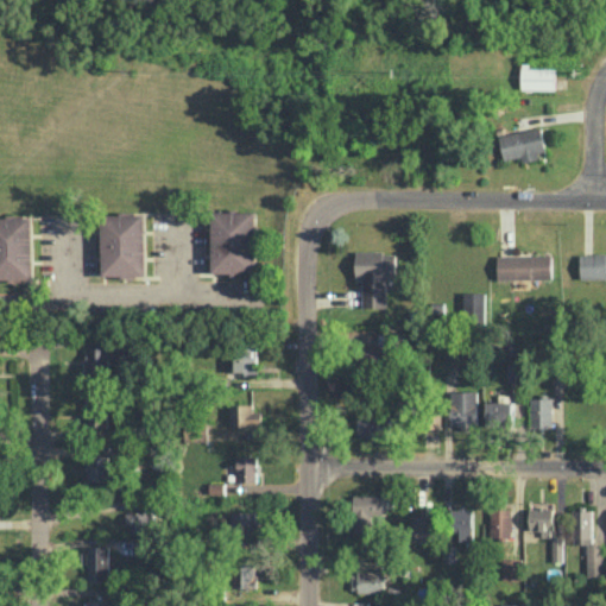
[(554,70),(519,69),(519,90),(553,90),(554,70)]
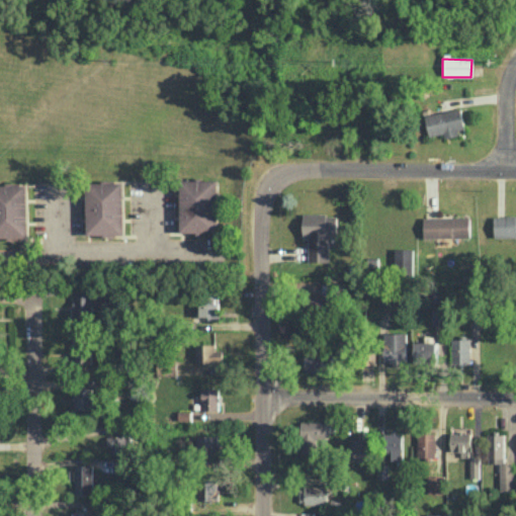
[(424,115),(427,138),(442,136),(443,137),(463,134),(460,110),(424,115)]
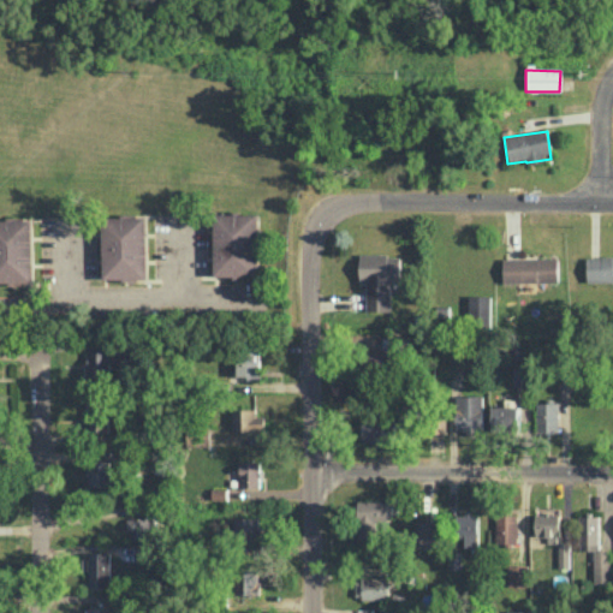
[(213,278),(256,278),(255,215),(212,216),(213,278)]
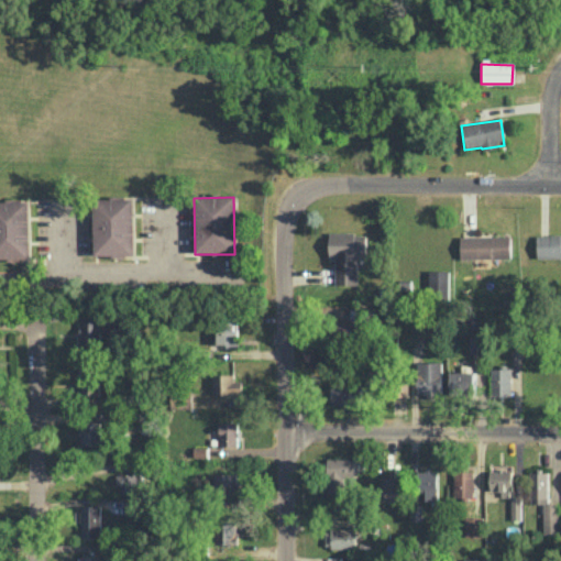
[(94,257),(133,257),(132,200),(92,200),(94,257)]
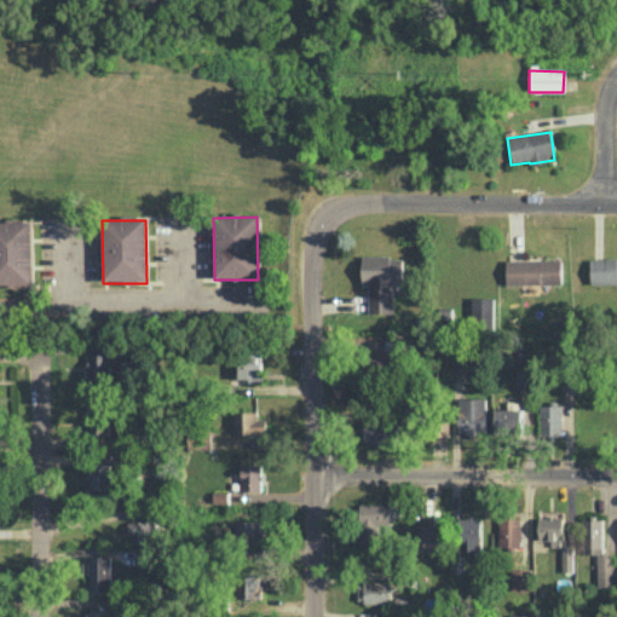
[(0,286),(32,287),(32,224),(0,223),(0,286)]
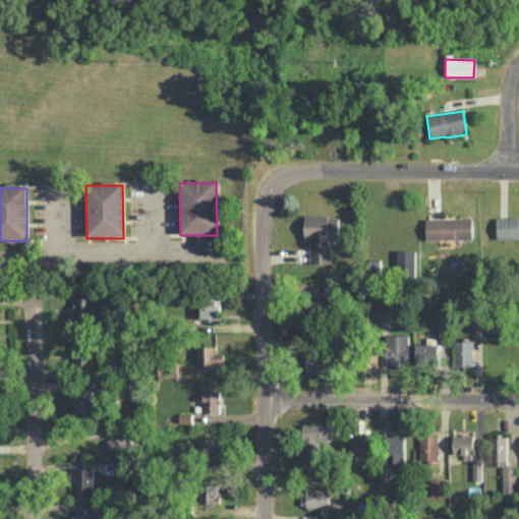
[(330,265),(329,241),(337,241),(337,218),(303,218),(303,241),(308,241),(309,265),(330,265)]
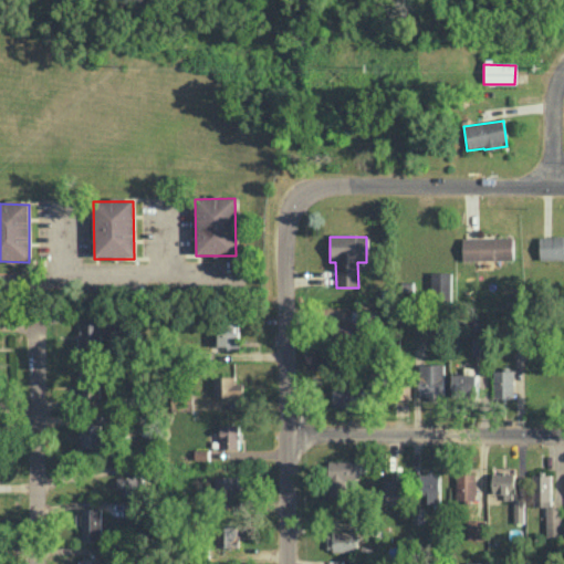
[(563,238),(538,239),(539,261),(563,260),(563,238)]
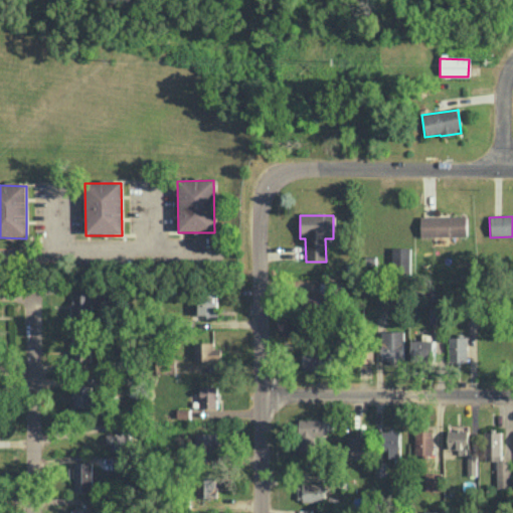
[(466,237),(466,217),(419,217),(419,238),(466,237)]
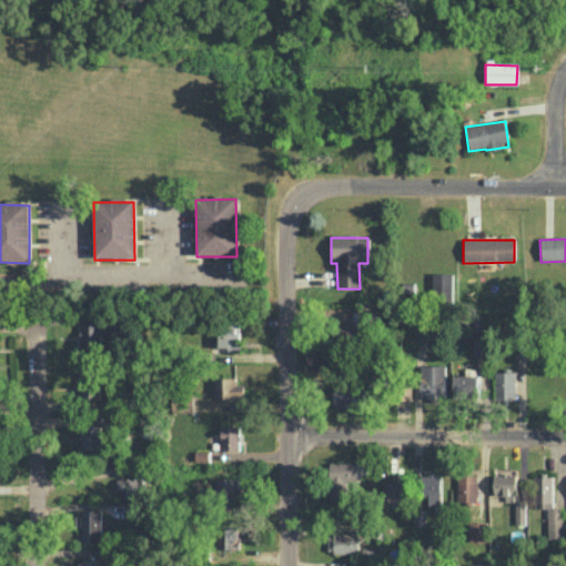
[(452,275),(432,274),(431,303),(452,304),(452,275)]
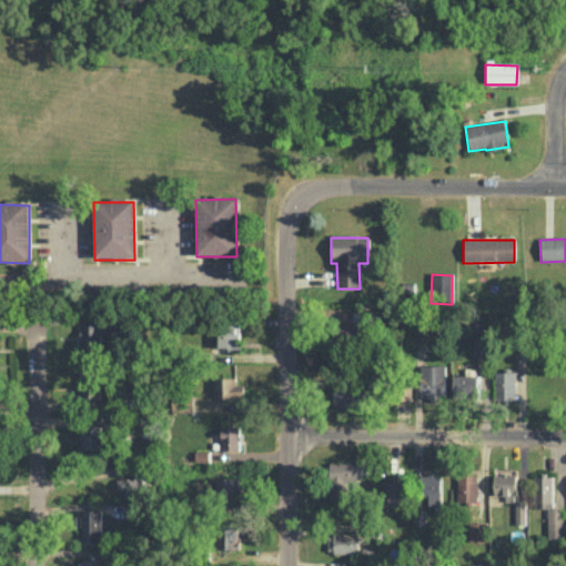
[(357,341),(357,325),(335,325),(336,341),(357,341)]
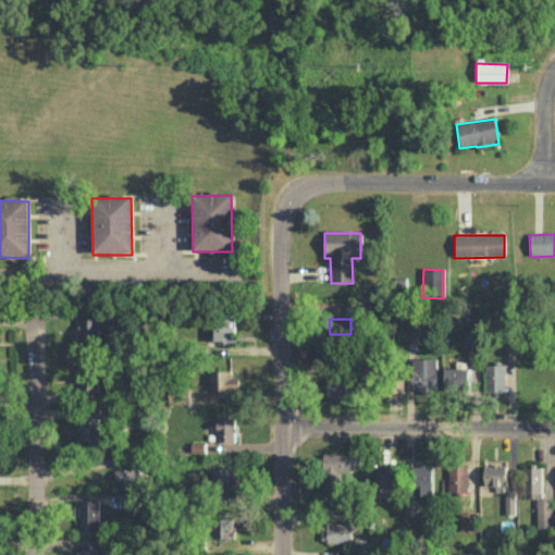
[(97,332),(107,331),(107,320),(78,320),(78,343),(97,343),(97,332)]
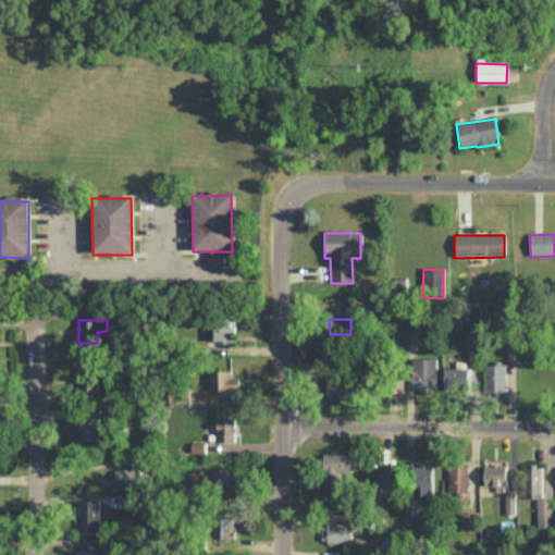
[(234,343),(233,320),(213,321),(213,343),(234,343)]
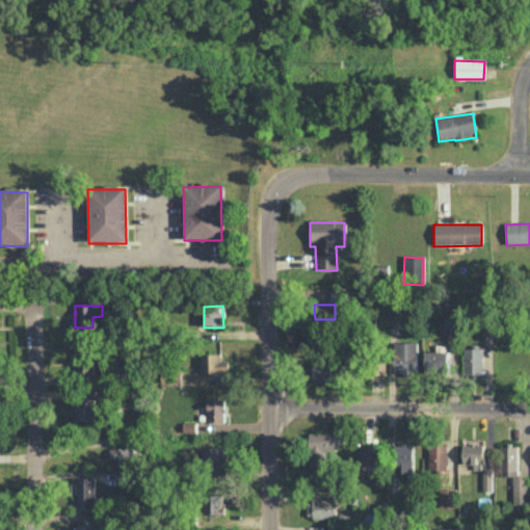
[(443,336),(453,335),(452,321),(443,321),(443,336)]
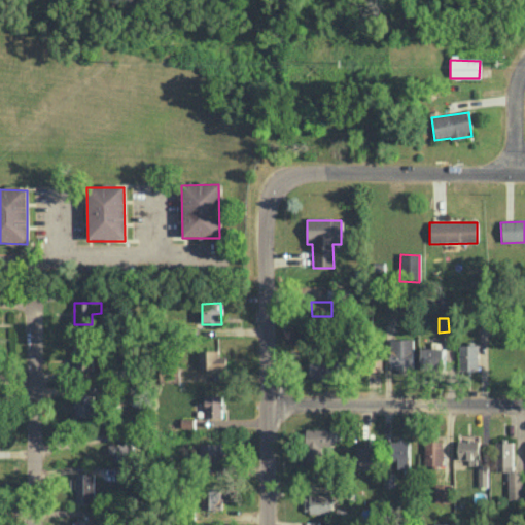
[(388,371),(412,372),(412,341),(389,341),(388,371)]
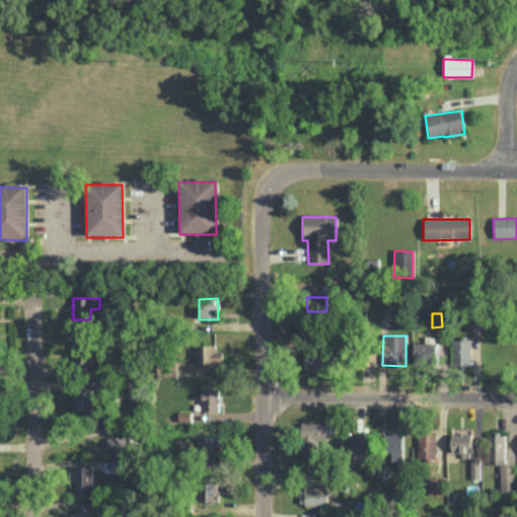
[(451,366),(469,366),(469,341),(451,341),(451,366)]
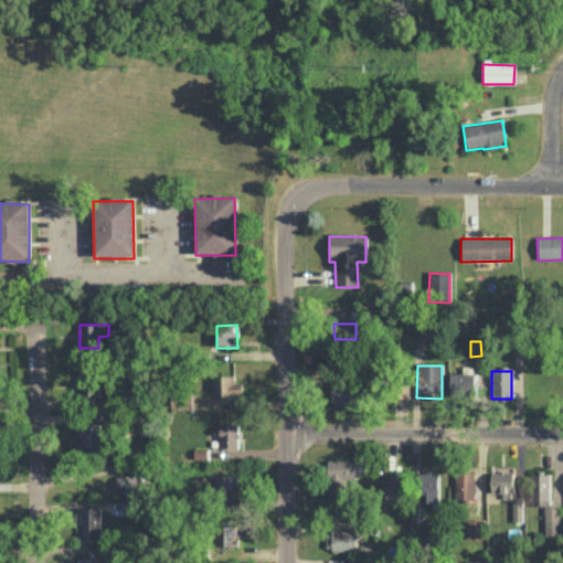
[(98,400),(97,373),(75,374),(76,401),(98,400)]
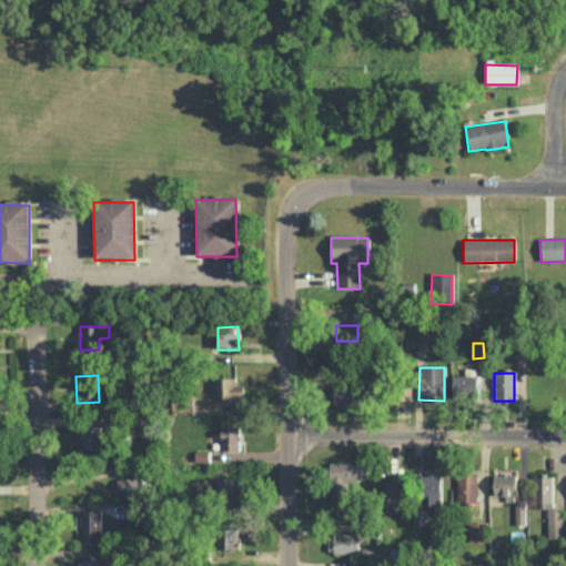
[(453,400),(478,398),(477,376),(453,376),(453,400)]
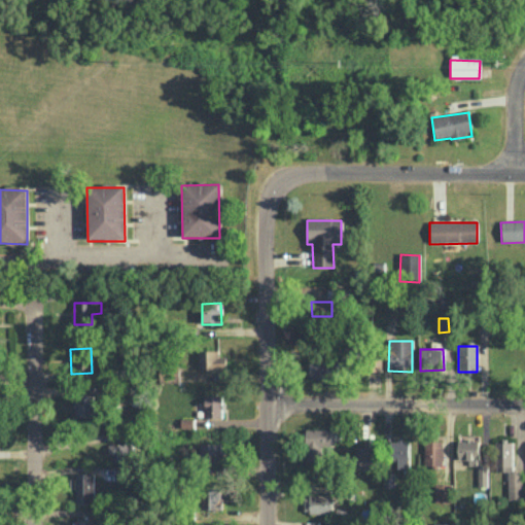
[(198,352),(198,372),(225,371),(225,357),(217,357),(217,351),(198,352)]
